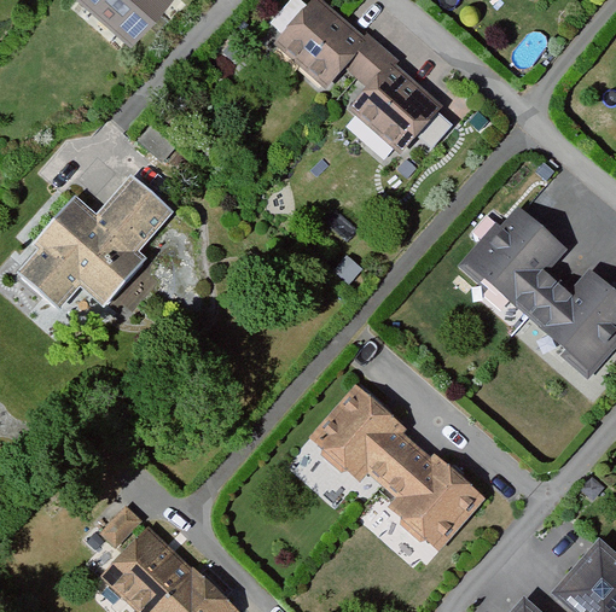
[(76,0),(126,42),(162,0),(76,0)]
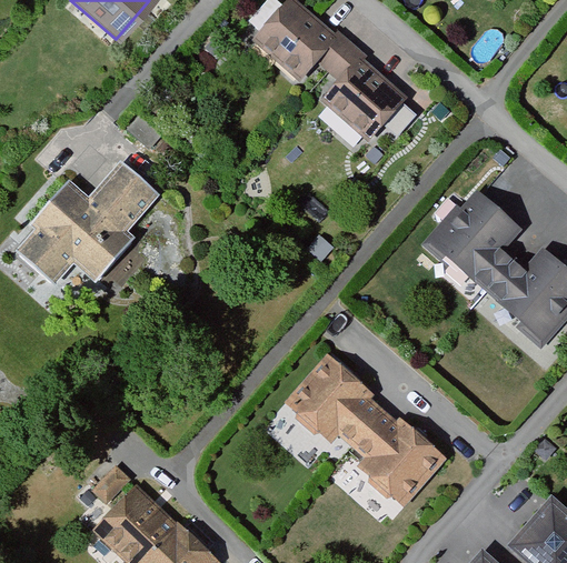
[(285,0),(251,40),(300,81),(310,68),(332,87),(322,99),(372,141),(410,96),(297,0),(285,0)]
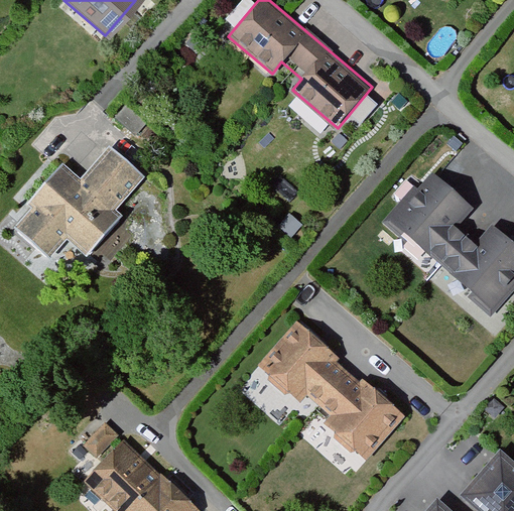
[(35,212),(19,232),(50,259),(67,240),(87,256),(124,213),(116,206),(142,174),(110,146),(81,179),(59,161),(24,203),(35,212)]
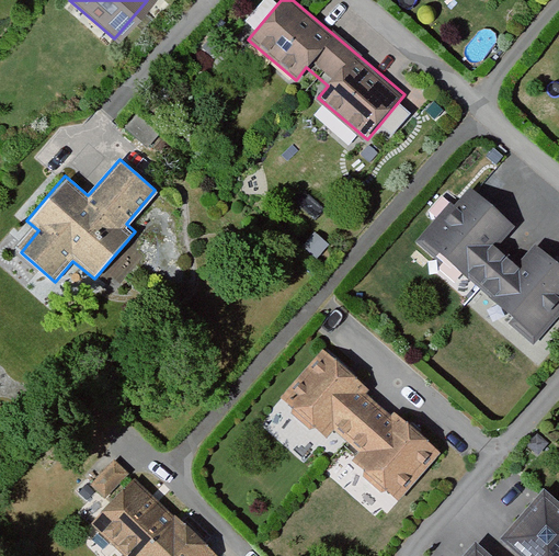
[(470,184),(424,236),(538,336),(558,311),(558,262),(535,242),(518,262),(498,245),(515,224),(470,184)]
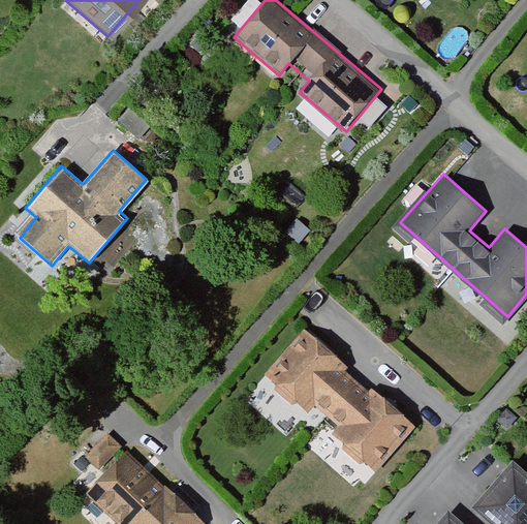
[(305,329),(260,383),(301,417),(311,403),(339,425),(327,439),(377,481),(423,424),(305,329)]
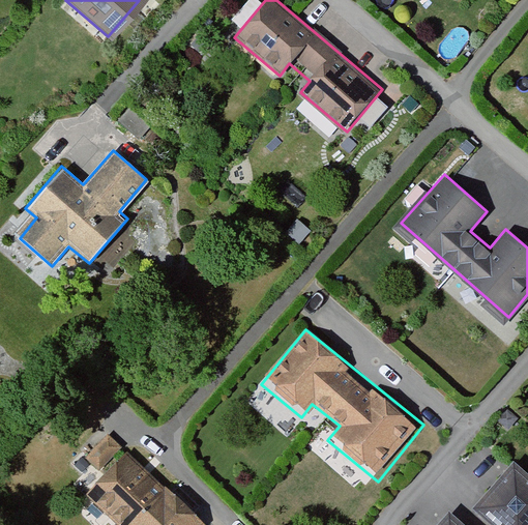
[(86,451),(95,462),(118,440),(108,430),(86,451)]
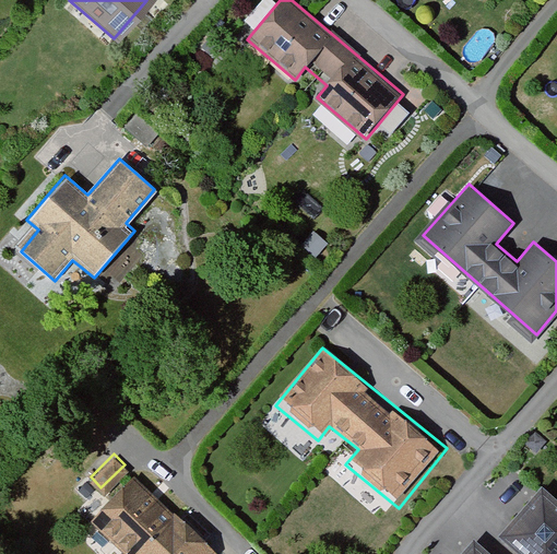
[(133,471),(86,519),(122,553),(214,553),(216,552),(133,471)]
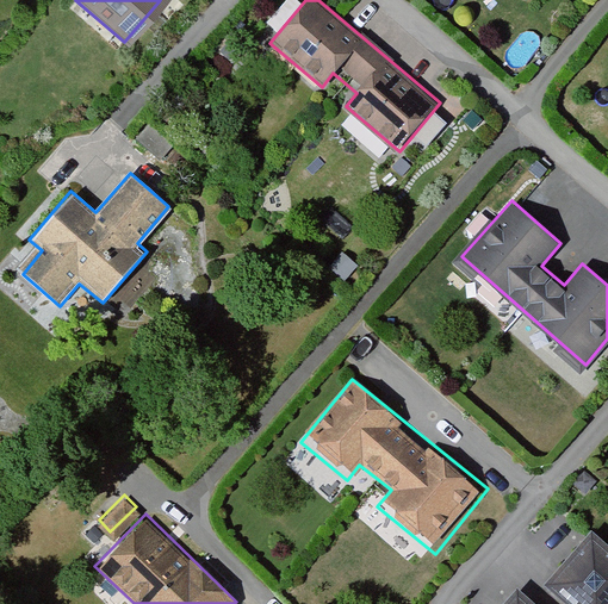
[(534,603),(520,590),(506,603),(607,603),(607,546),(591,531),(544,584),(558,597),(551,603),(534,603)]
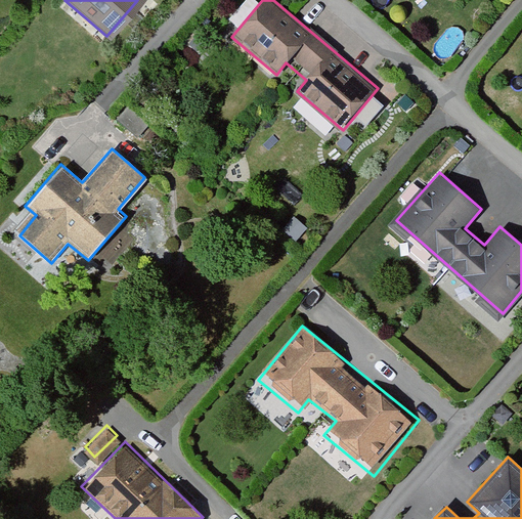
All buildings are outlined.
